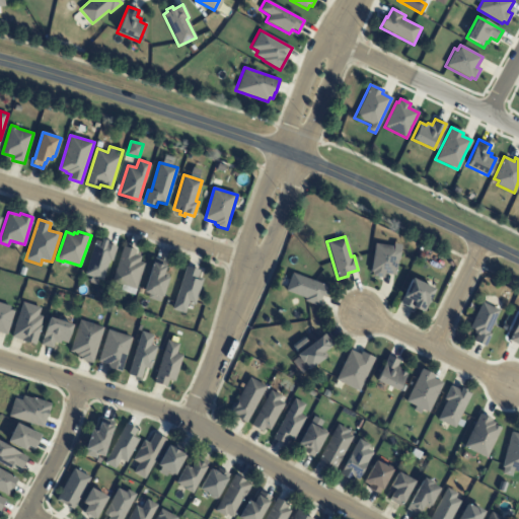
[(108,241),(107,244),(116,247),(112,261),(108,260),(102,280),(84,275),(95,239),(101,241),(102,239),(108,241)]
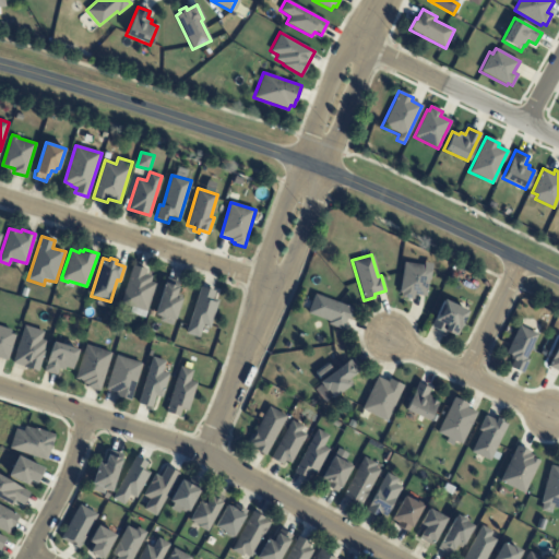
[(424,263),(424,265),(403,262),(399,293),(401,293),(400,297),(413,299),(414,295),(425,297),(430,264),(424,263)]
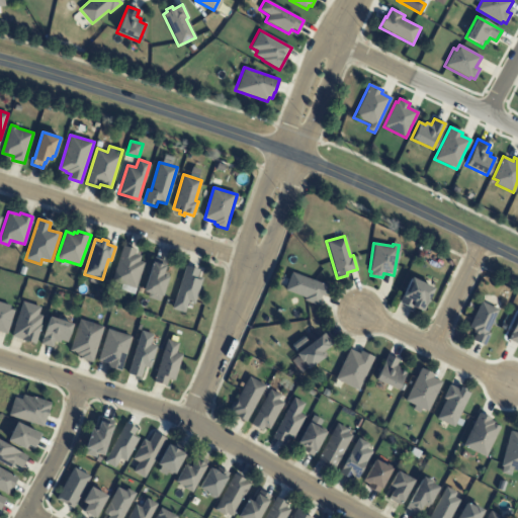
[(137,250),(136,254),(142,256),(140,261),(145,263),(135,294),(120,290),(122,284),(112,281),(123,246),(137,250)]
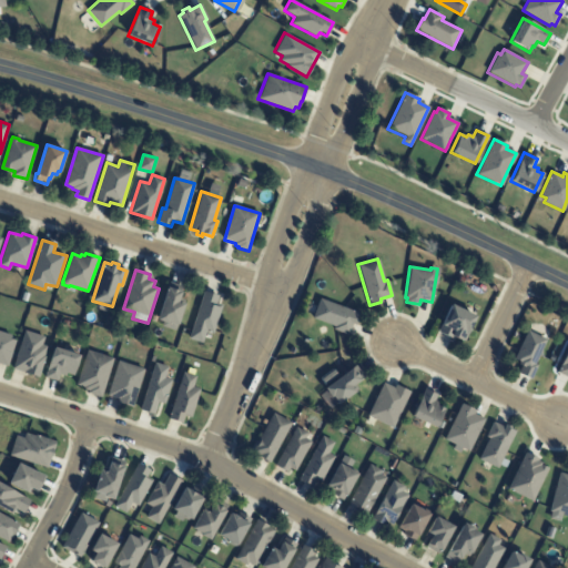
[(181,284),(179,291),(182,291),(179,301),(184,303),(178,325),(174,324),(173,330),(160,325),(161,321),(158,320),(166,288),(166,287),(168,281),(181,284)]
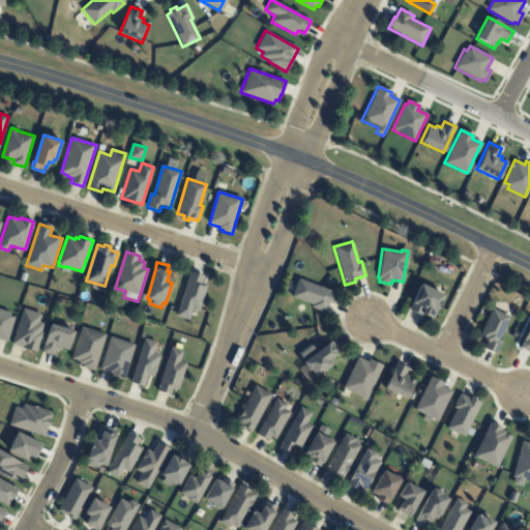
[(203,276),(201,284),(206,285),(198,311),(192,308),(187,320),(176,316),(189,272),(203,276)]
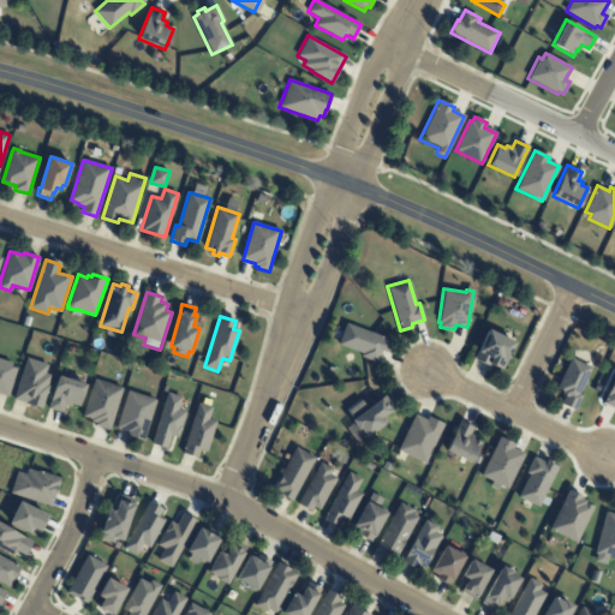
[(387,353),(381,351),(377,362),(360,357),(362,353),(338,345),(345,323),(387,338),(383,347),(388,348),(387,353)]
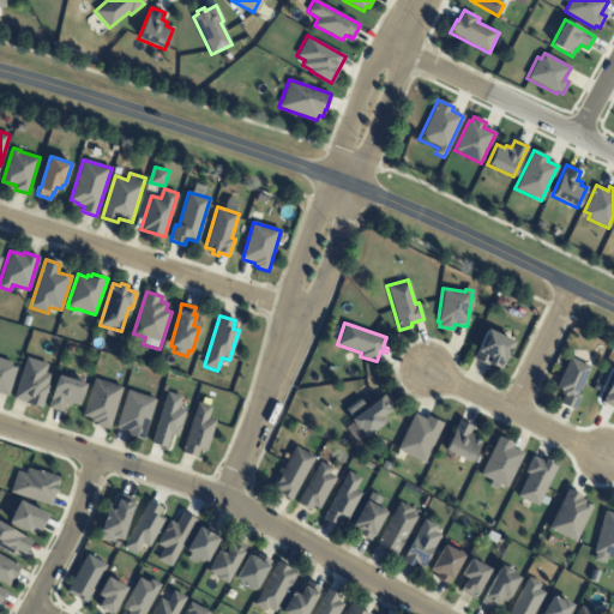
[(513,342),(499,369),(487,363),(489,357),(487,357),(483,365),(470,357),(474,350),(476,351),(487,329),(513,342)]
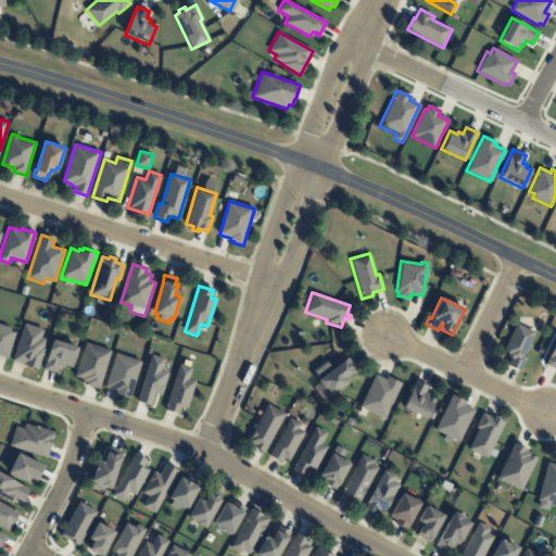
[(24,324),(11,361),(37,369),(43,349),(42,349),(46,340),(40,338),(42,330),(24,324)]
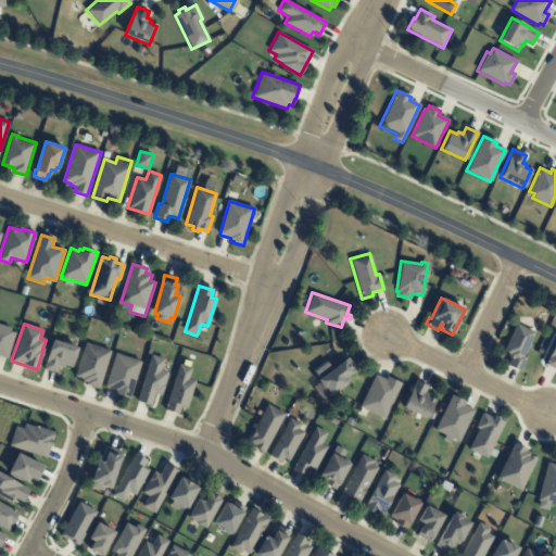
[(534,332),(532,338),(535,339),(533,343),(530,342),(523,356),(527,357),(520,370),(507,365),(510,358),(508,357),(509,354),(503,351),(516,324),(534,332)]
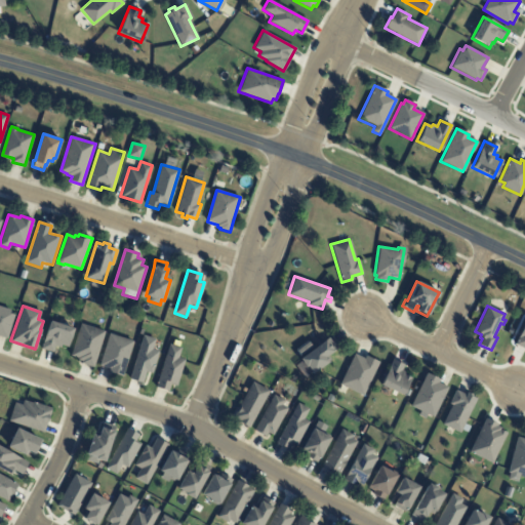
[(0,307),(0,337),(6,339),(13,315),(8,313),(9,310),(0,307)]
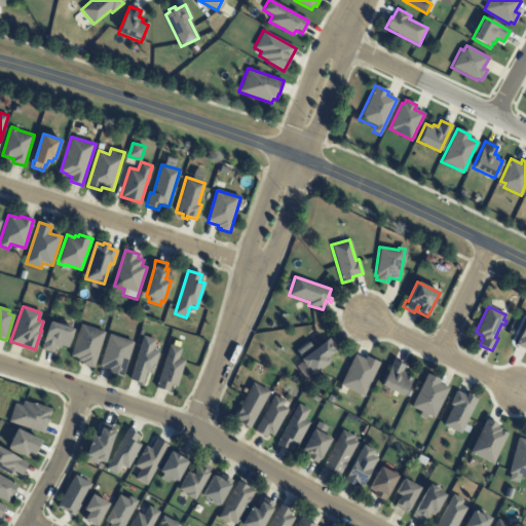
[(49,322),(40,349),(52,353),(54,347),(60,348),(61,345),(67,347),(72,329),(49,322)]
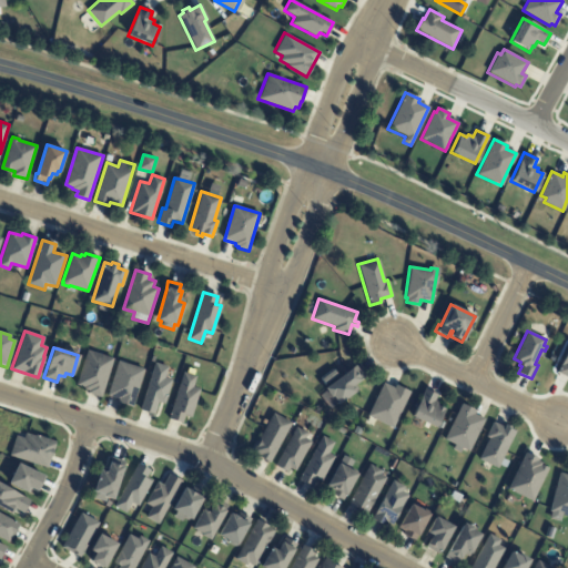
[(567,348),(567,378),(556,373),(567,348)]
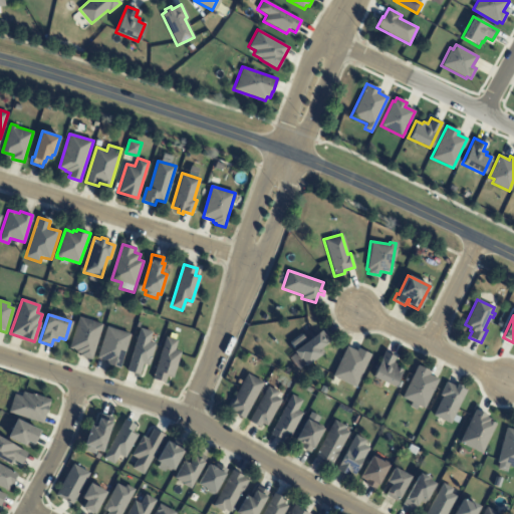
[(101,324),(90,359),(78,355),(79,353),(76,352),(76,350),(68,347),(78,317),(101,324)]
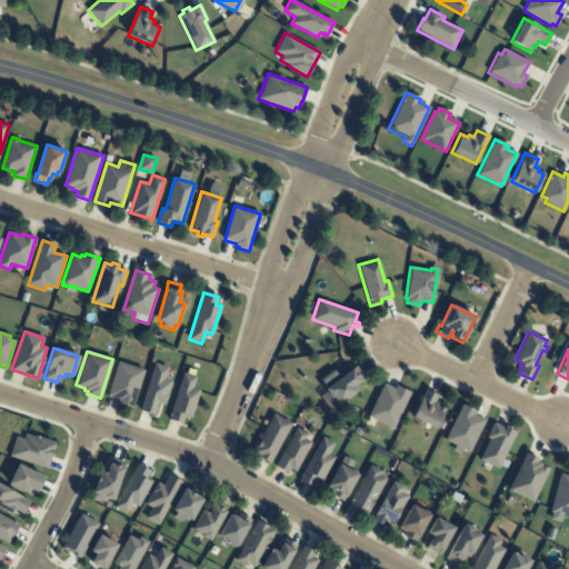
[(118,361),(107,396),(118,400),(117,403),(132,409),(145,370),(118,361)]
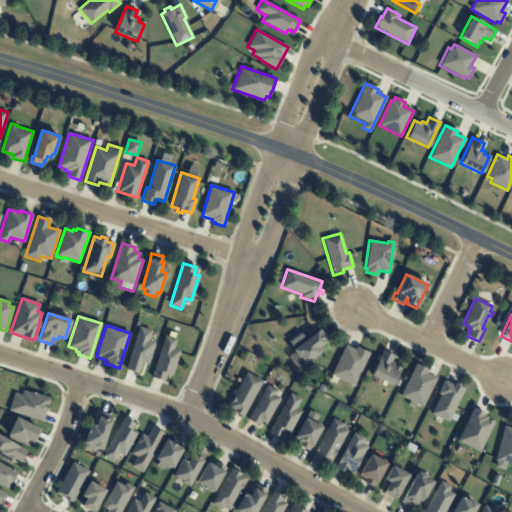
[(147,341),(155,343),(148,365),(142,363),(139,374),(125,370),(139,327),(150,331),(147,341)]
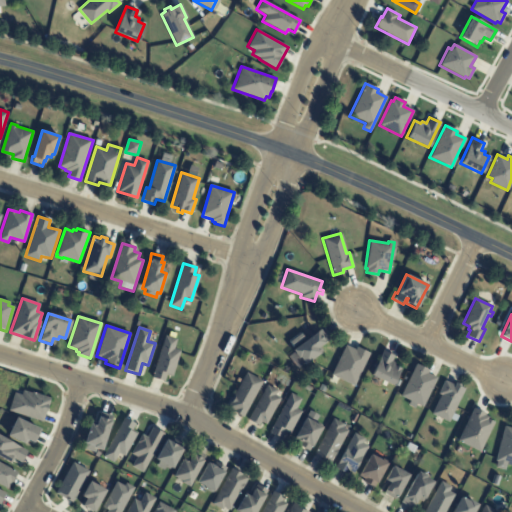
[(320,329),(327,339),(318,346),(322,351),(304,364),(298,356),(297,357),(291,350),(320,329)]
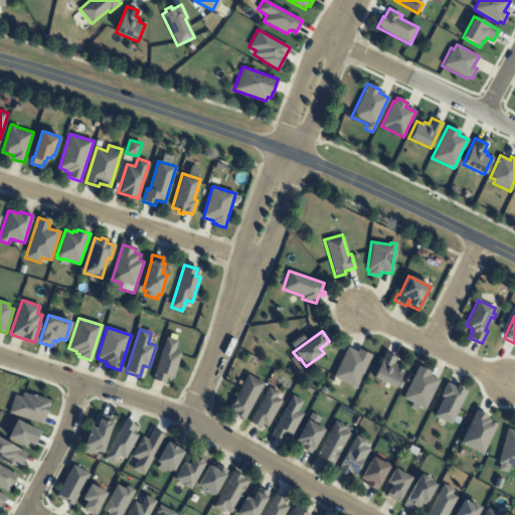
[(302,334),(306,340),(294,349),(290,343),(302,334)]
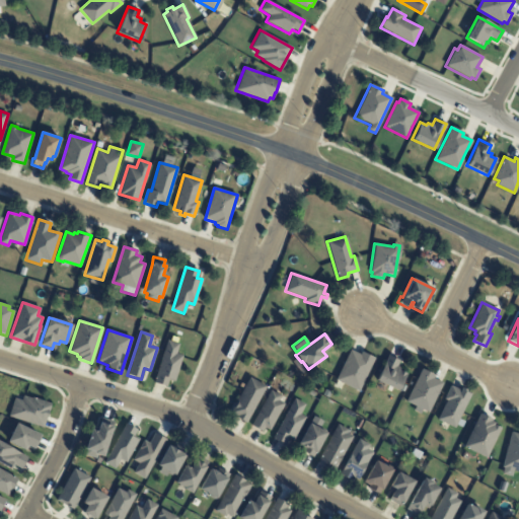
[(167,340),(153,382),(165,386),(168,380),(173,382),(181,356),(175,354),(178,344),(167,340)]
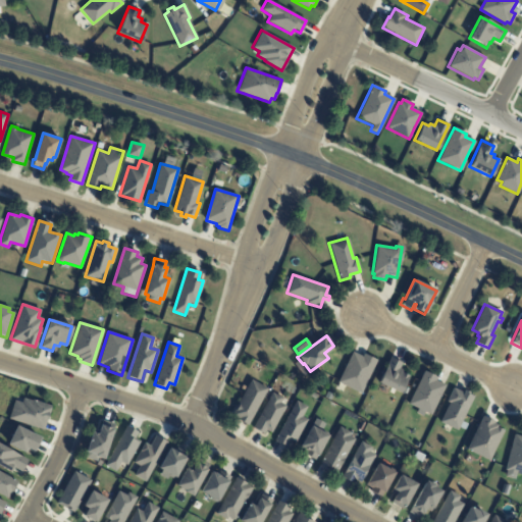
[(363,354),(362,357),(352,352),(336,382),(360,394),(376,360),(363,354)]
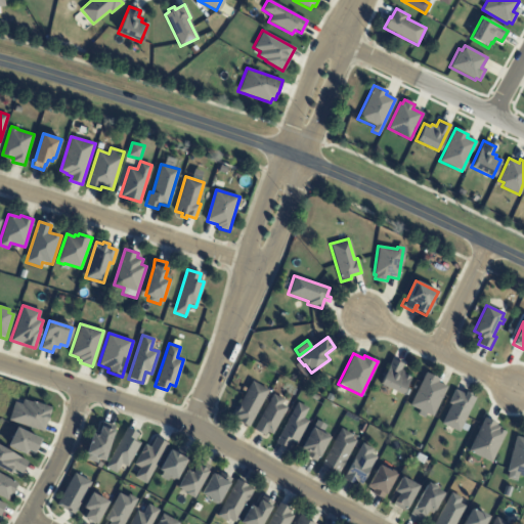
[(403,363),(400,369),(404,372),(403,375),(409,378),(401,395),(379,384),(391,358),(403,363)]
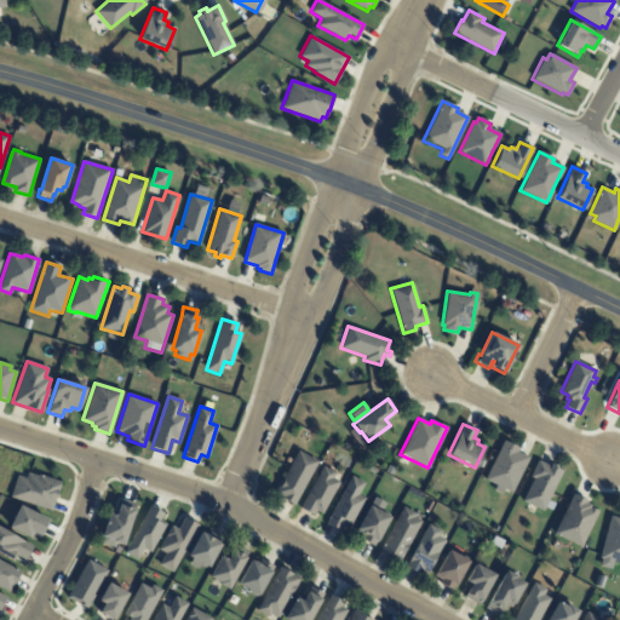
[(518,448),(516,452),(528,458),(511,493),(483,480),(503,441),(518,448)]
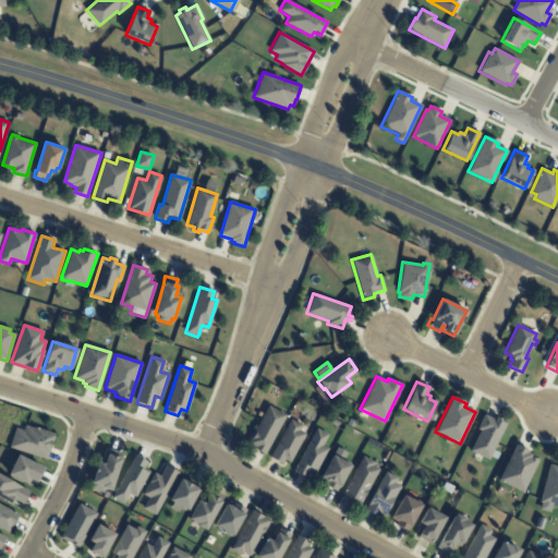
[(246,445),(267,407),(284,415),(264,455),(246,445)]
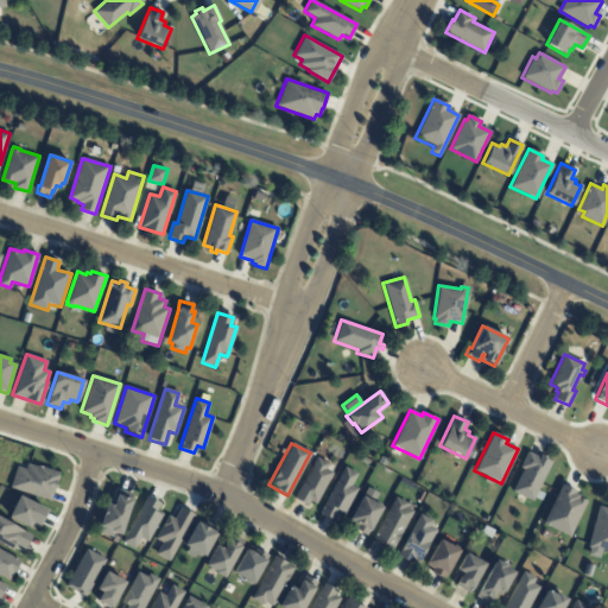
[(539,455),(538,457),(527,453),(519,468),(523,469),(512,492),(531,501),(551,461),(539,455)]
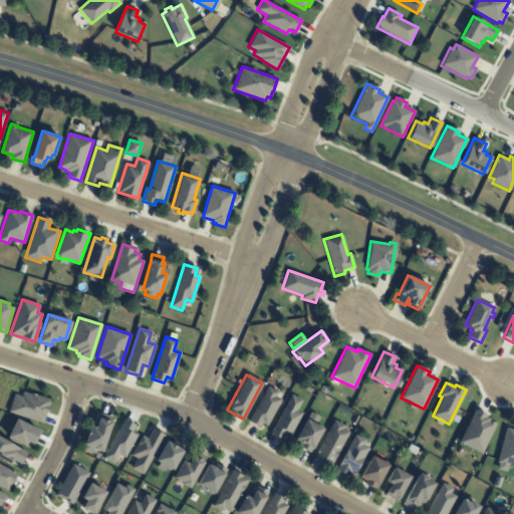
[(278,393),(276,397),(280,400),(266,427),(261,424),(259,428),(249,422),(267,387),(278,393)]
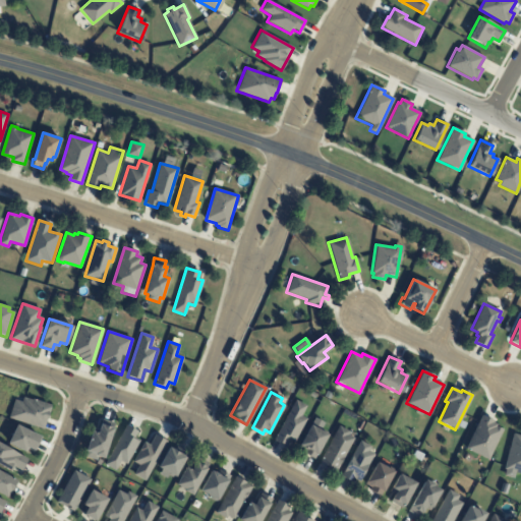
[(32,399),(32,400),(22,397),(21,402),(14,400),(8,417),(43,428),(50,405),(32,399)]
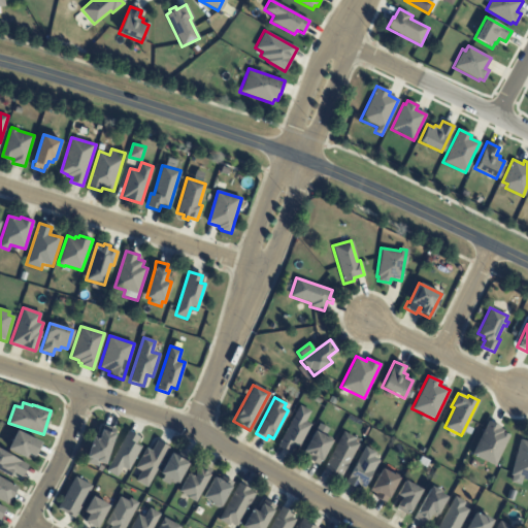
[(299,405),(277,446),(289,453),(292,446),(298,449),(311,425),(304,421),(310,411),(299,405)]
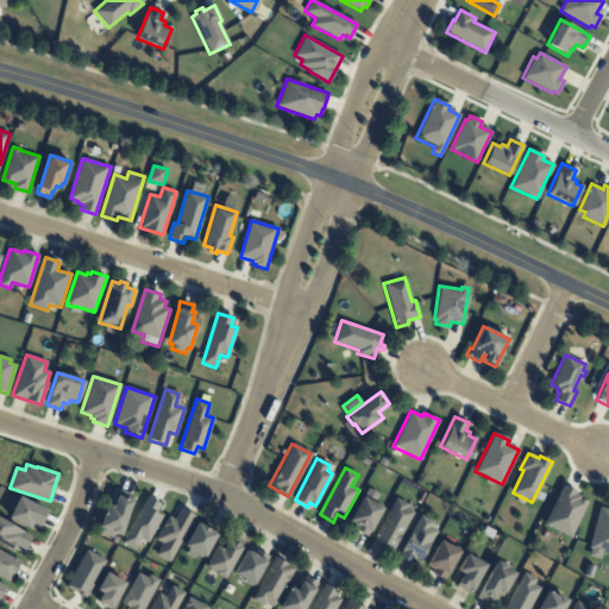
[(576,493),(575,494),(581,496),(579,498),(586,502),(570,537),(544,525),(562,485),(576,493)]
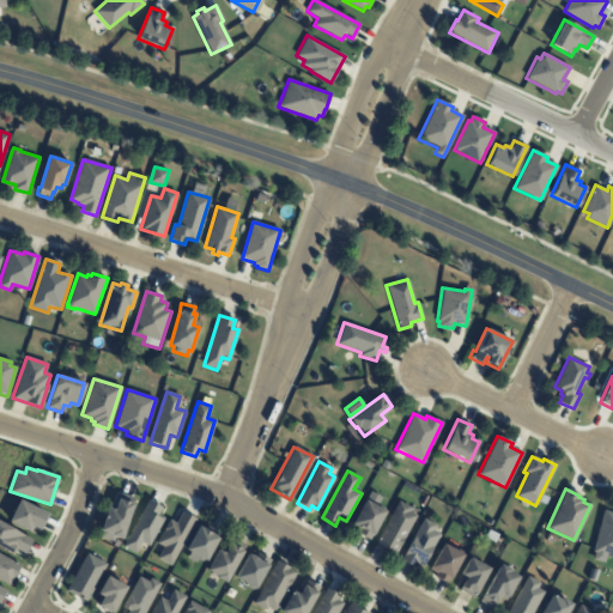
[(119,499),(134,504),(122,539),(116,538),(115,541),(99,536),(109,508),(115,510),(119,499)]
